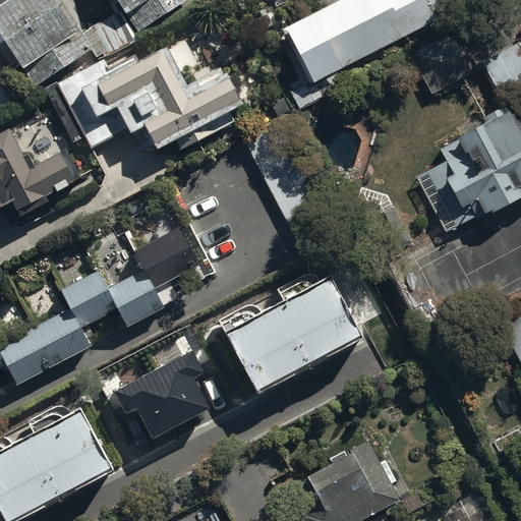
[(112,13),(81,33),(60,0),(0,0),(0,30),(38,84),(91,49),(98,56),(103,53),(105,56),(129,40),(112,13)]
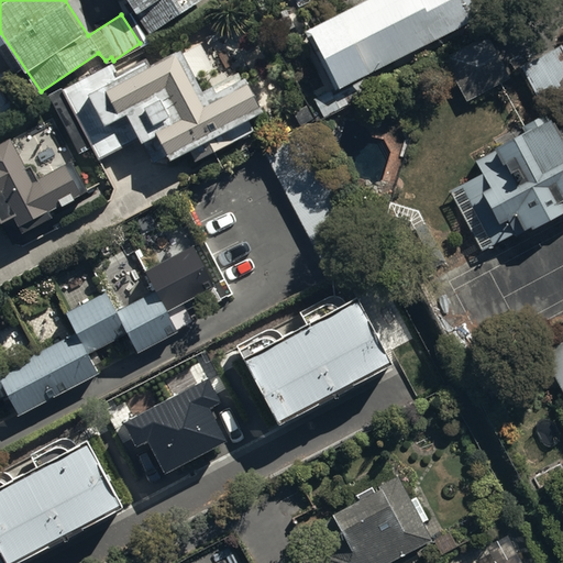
[(128,0),(150,32),(199,0),(128,0)]
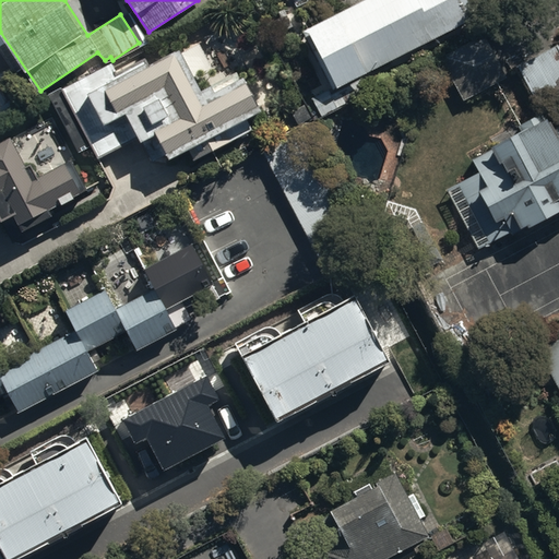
[(464,0),(354,0),(304,25),(334,84),(473,16),(464,0)]
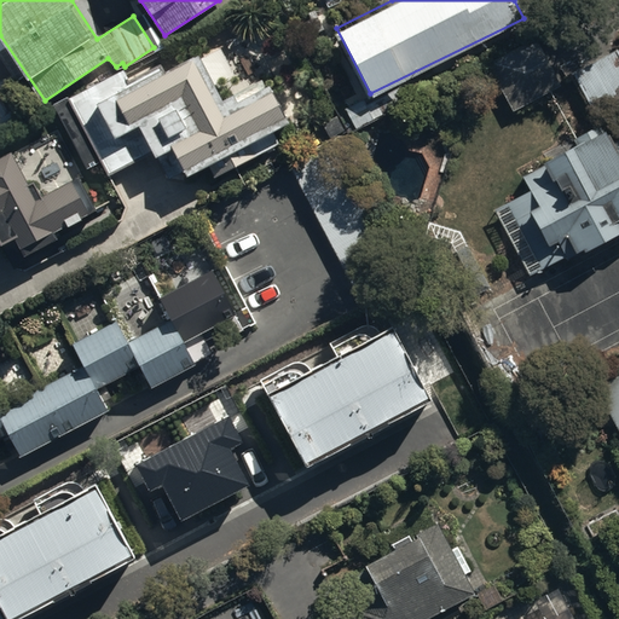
[(70,96),(53,104),(86,171),(102,162),(108,173),(154,150),(171,183),(207,163),(213,175),(281,142),(275,129),(290,122),(246,34),(203,56),(198,46),(132,81),(125,69),(70,97),(70,96)]
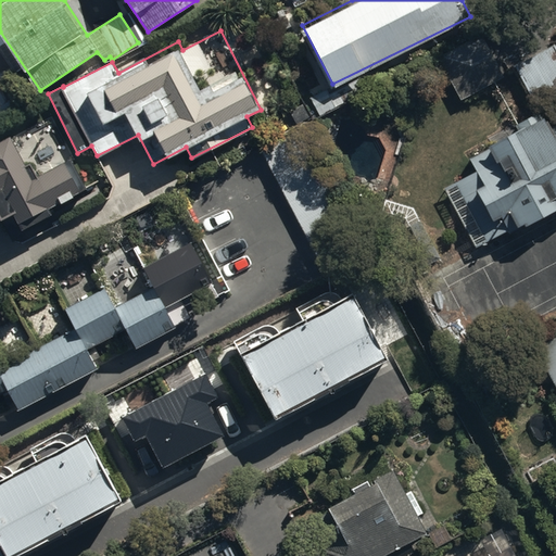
[(480,33),(436,55),(458,100),(503,76),(480,33)]
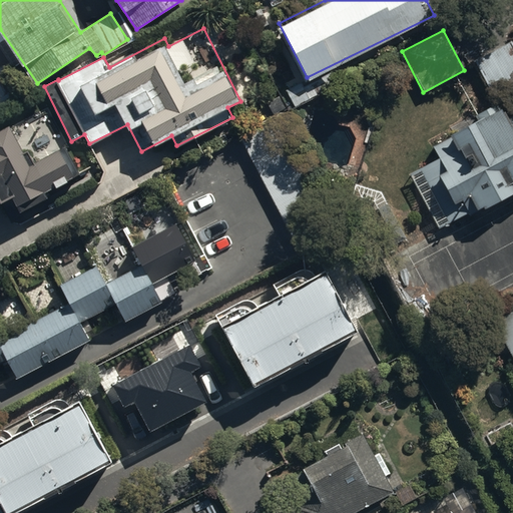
[(512,49),(510,43),(478,60),(499,102),(512,94),(512,49)]
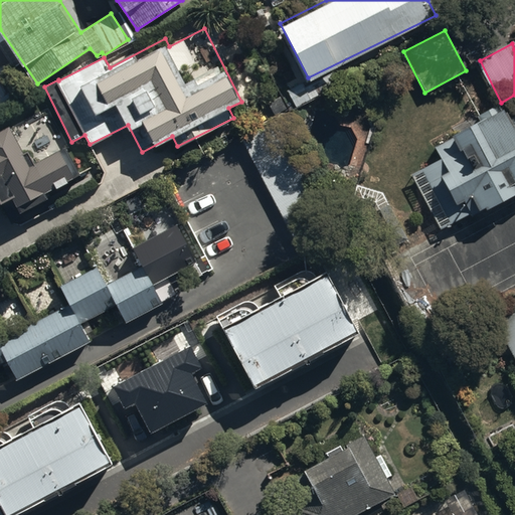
[(441,228),(514,188),(514,115),(508,119),(501,105),(495,108),(494,104),(474,115),(475,116),(449,129),(452,135),(433,145),(439,155),(418,165),(422,173),(414,177),(441,228)]
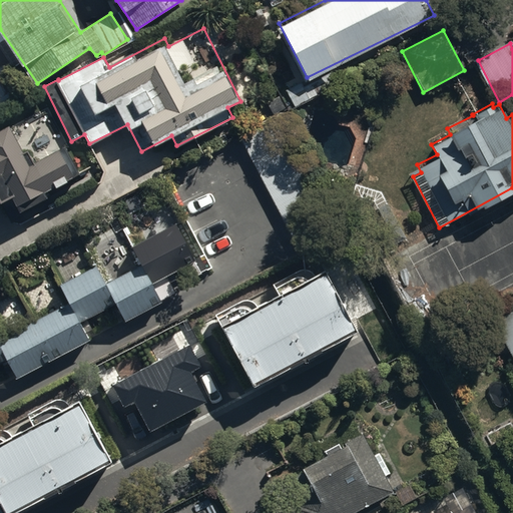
[(236,135),(298,249),(333,230),(272,116),(236,135)]
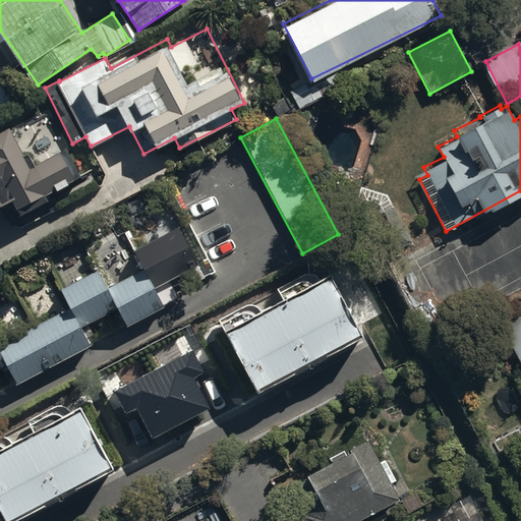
[(0,198),(1,203),(13,196),(20,213),(50,198),(47,191),(82,174),(68,145),(32,161),(27,152),(24,153),(11,124),(0,129),(0,198)]
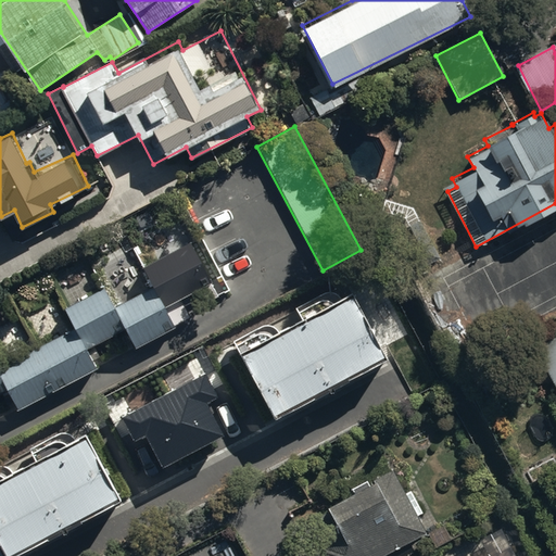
[(0,392),(8,388),(19,408),(98,367),(88,348),(126,327),(136,345),(176,325),(166,306),(212,282),(190,240),(143,264),(153,283),(115,303),(105,286),(67,306),(77,324),(1,364),(0,363),(0,392)]
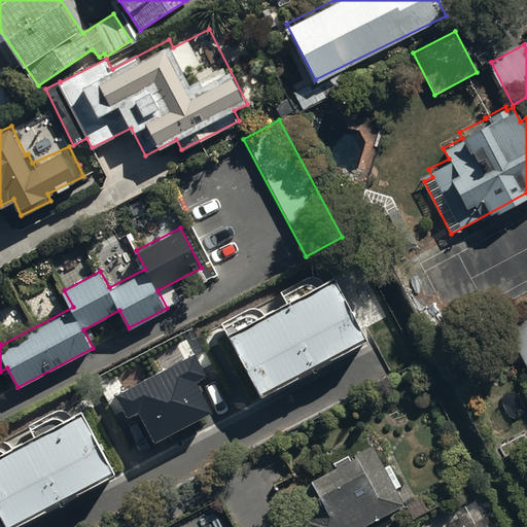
[(223,327),(230,340),(261,397),(365,341),(332,280),(312,291),(308,283),(281,297),(285,306),(259,320),(254,311),(223,327)]
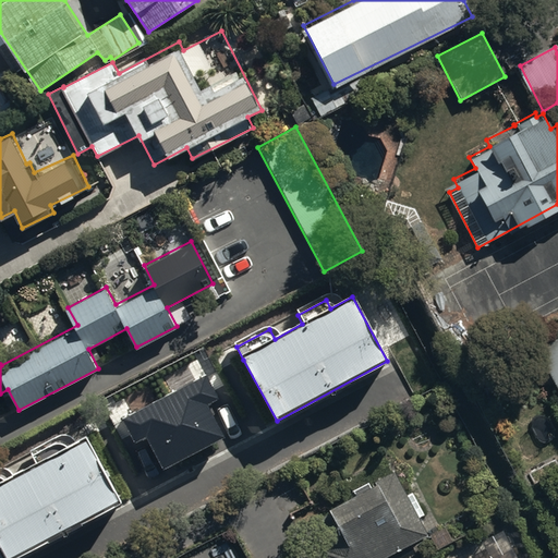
[(557,335),(535,348),(557,389),(557,335)]
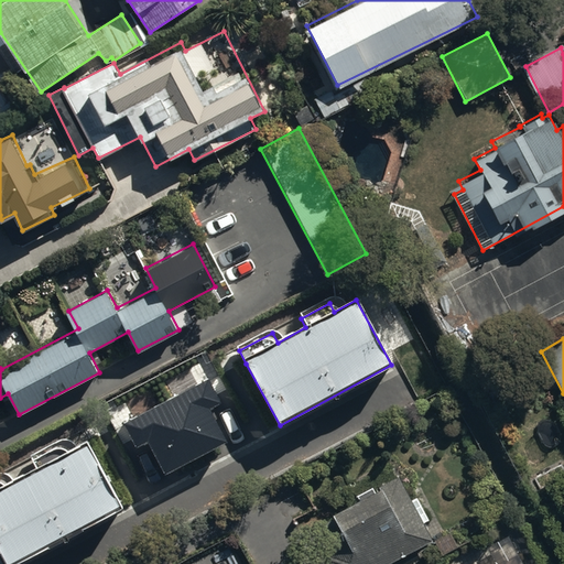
[(208,377),(123,422),(138,448),(149,443),(165,475),(228,442),(210,409),(223,402),(208,377)]
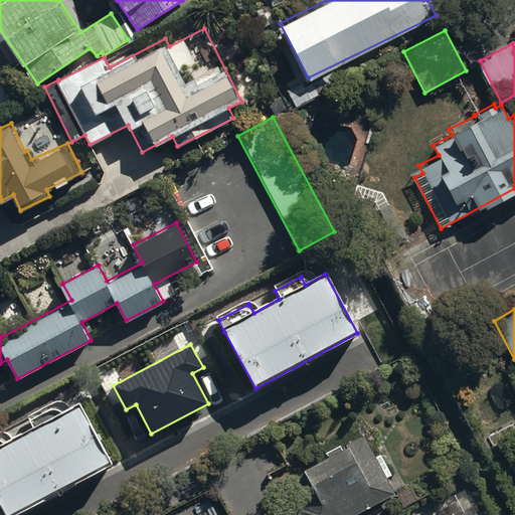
[(0,441),(0,497),(1,497),(9,512),(113,458),(80,398),(60,408),(56,401),(30,415),(34,423),(0,441)]
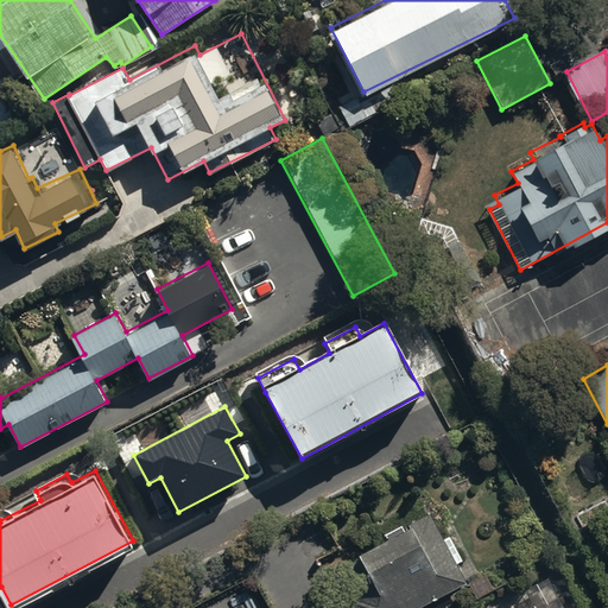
[(431,513),(355,551),(373,587),(347,600),(350,607),(417,607),(467,583),(431,513)]
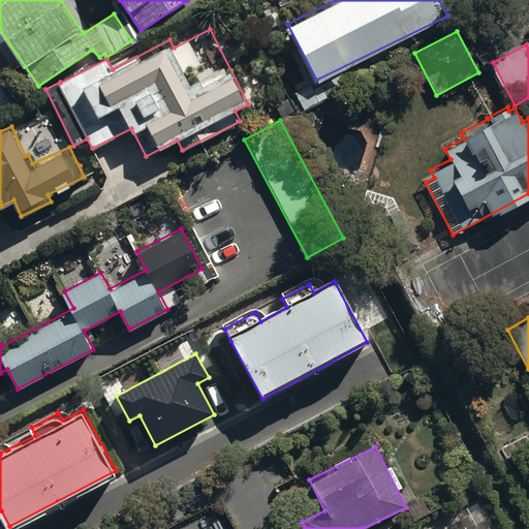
[(489,528),(484,518),(462,528),(489,528)]
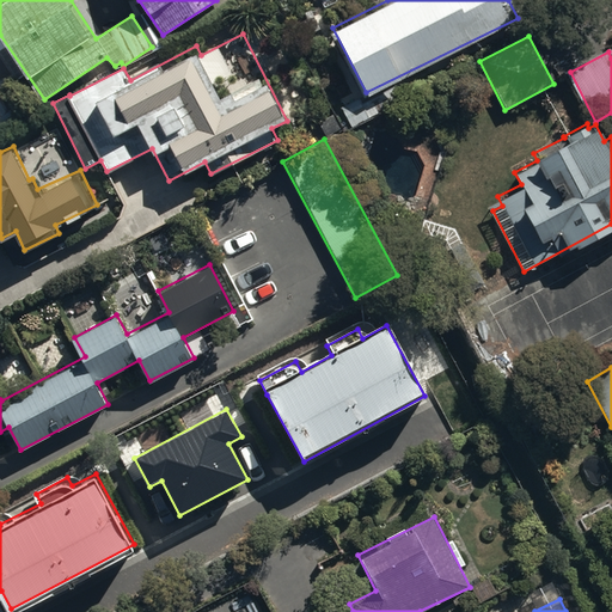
[(326,611),(322,601),(300,611),(326,611)]
